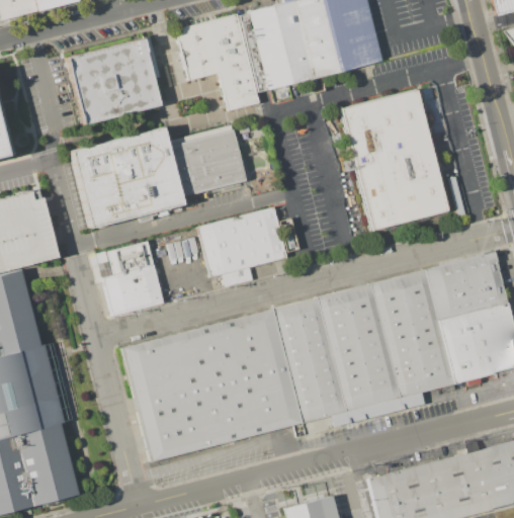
[(73,0),(0,18),(0,0),(73,0)]
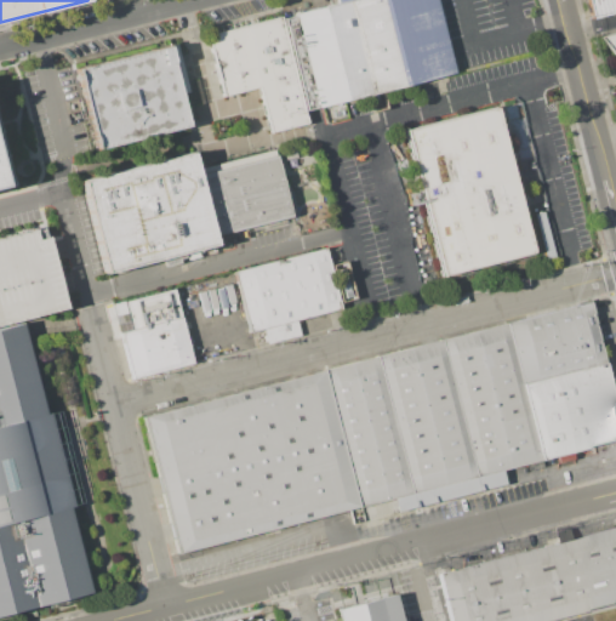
[(440,0),(460,72),(308,110),(285,17),(343,3),(342,0),(440,0)]
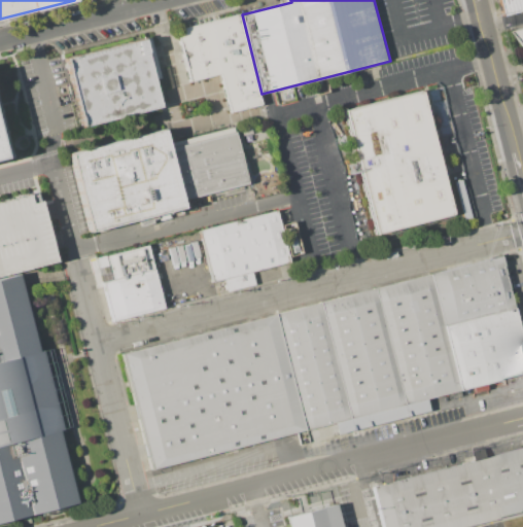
[(522,0),(503,0),(509,18),(522,13),(522,0)]
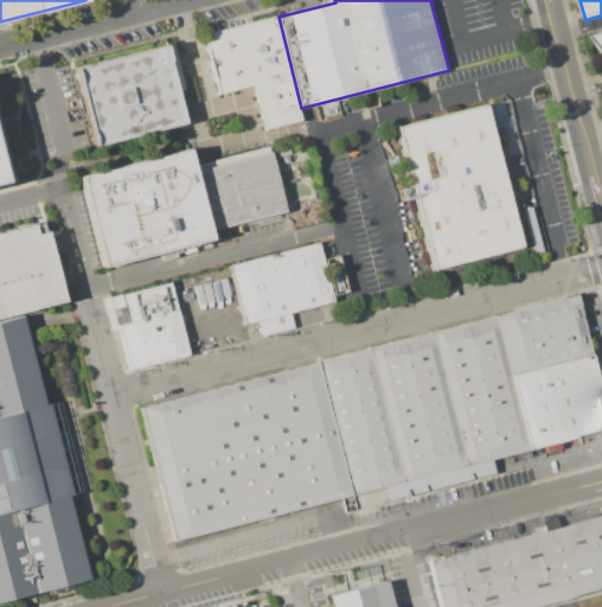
[(222,94),(207,34),(279,17),(301,108),(305,121),(269,129),(257,84),(222,94)]
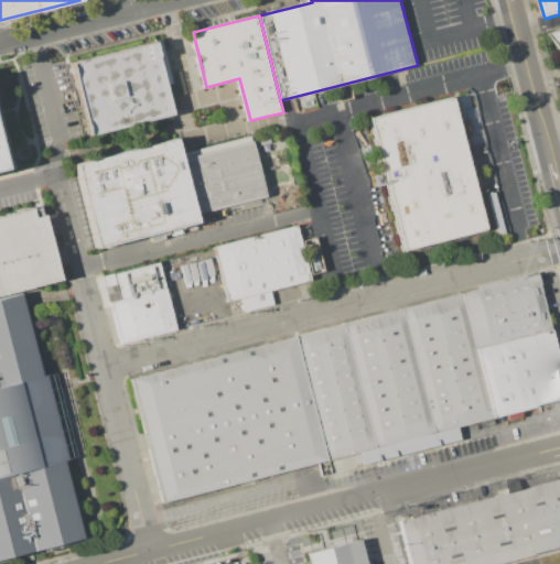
[(74,63),(164,40),(175,83),(169,85),(176,114),(93,136),(74,63)]
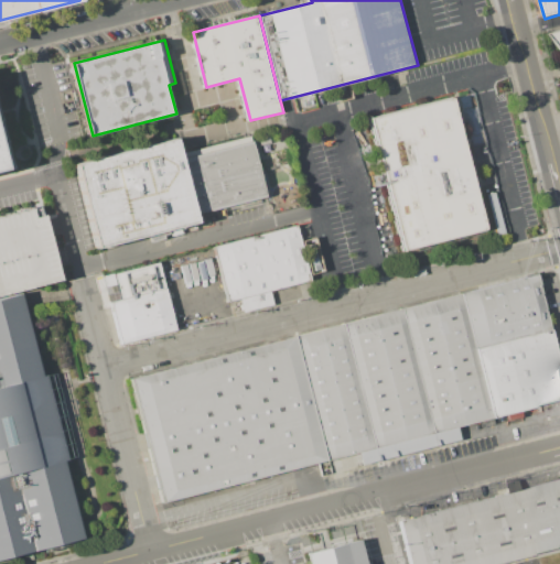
[(373,119),(453,98),(487,229),(407,250),(373,119)]
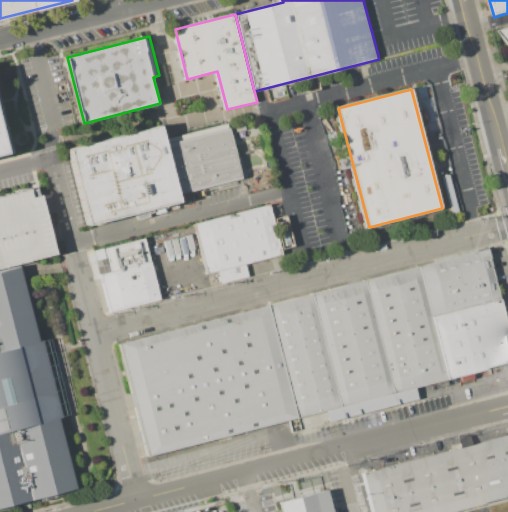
[(0,154),(12,151),(0,106),(0,154)]
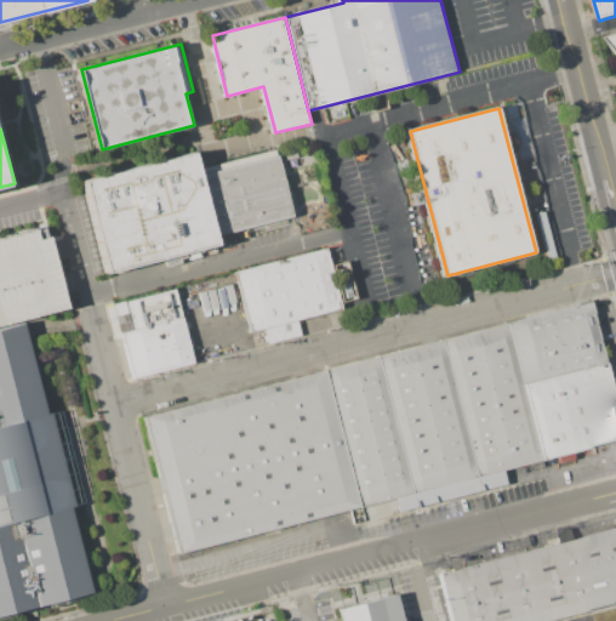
[(217,237),(200,171),(204,170),(279,151),(296,216),(217,237)]
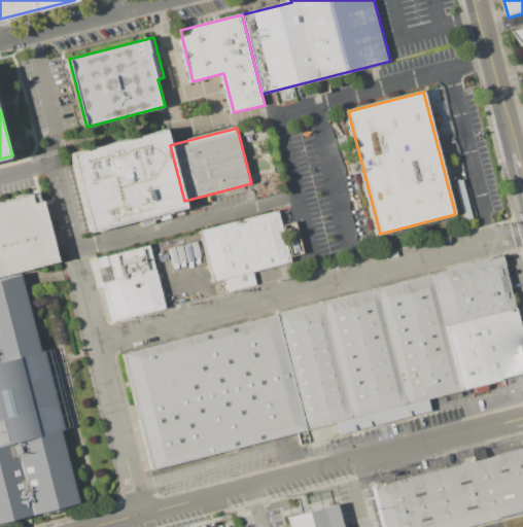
[(94,232),(73,154),(169,130),(173,144),(170,145),(184,201),(186,207),(161,213),(162,218),(157,220),(157,223),(146,225),(141,218),(94,232)]
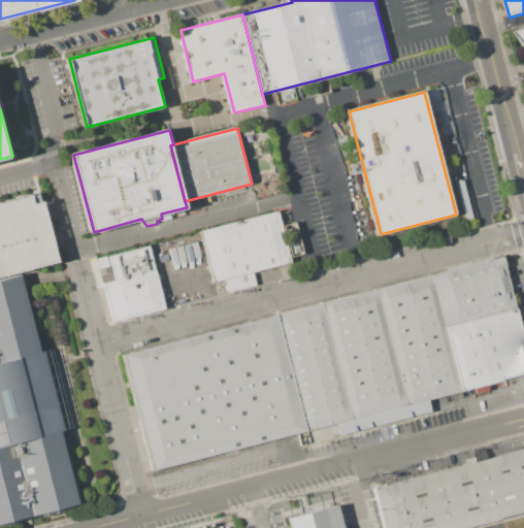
[(60,261),(0,276),(0,202),(41,192),(60,261)]
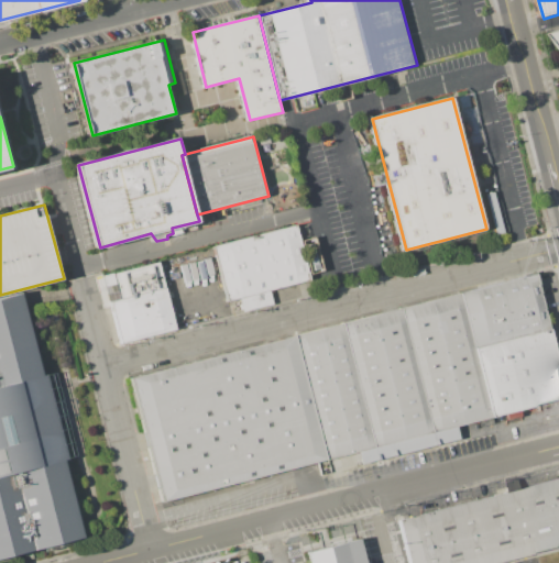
[(231,300),(216,246),(298,224),(313,279),(273,289),(276,302),(247,310),(243,297),(231,300)]
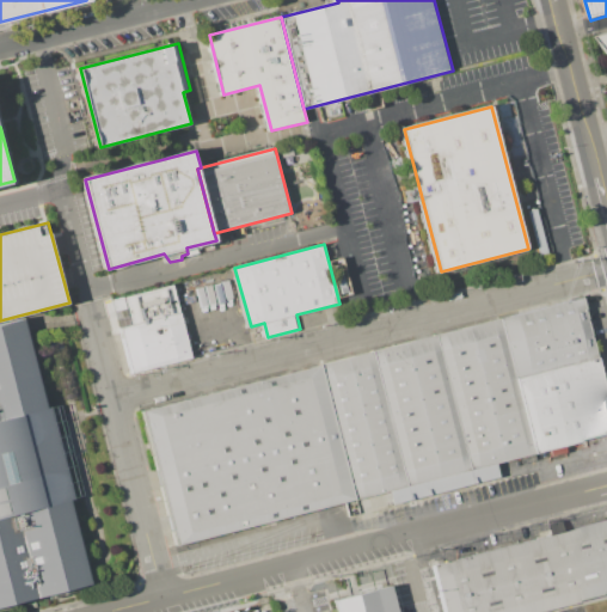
[(345,258),(355,295),(342,298),(332,262),(345,258)]
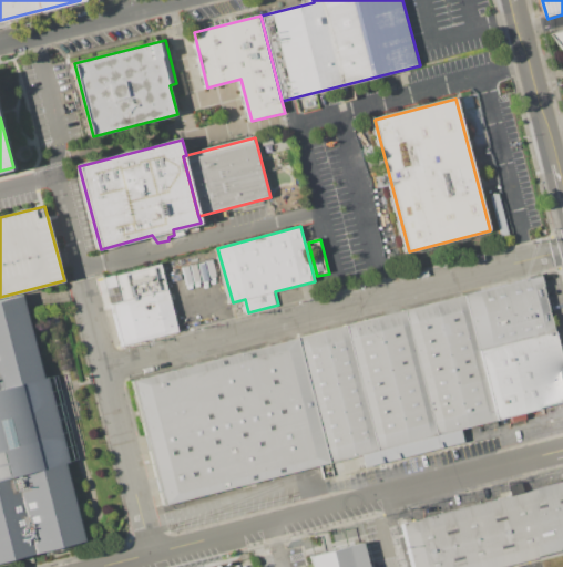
[(132,385),(165,508),(562,410),(562,349),(544,277),(132,385)]
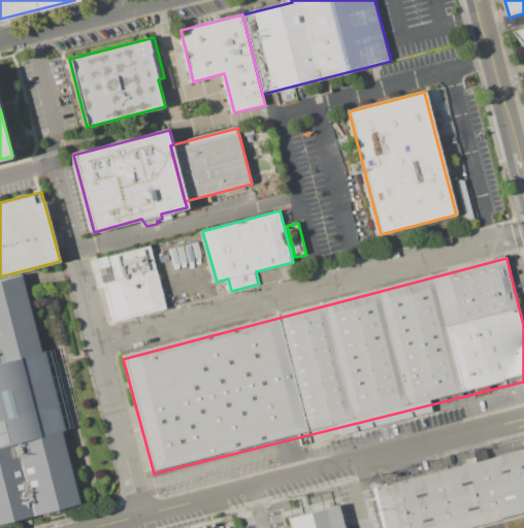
[(117,321),(106,284),(158,270),(168,307),(117,321)]
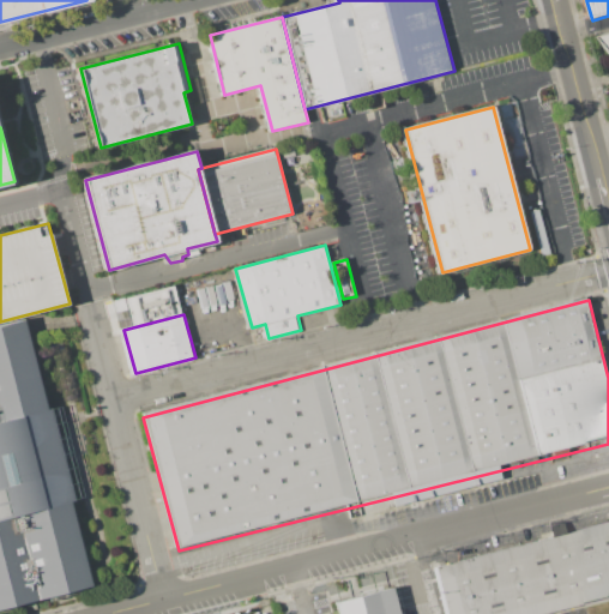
[(0,613),(5,613),(95,593),(30,323),(0,330),(0,613)]
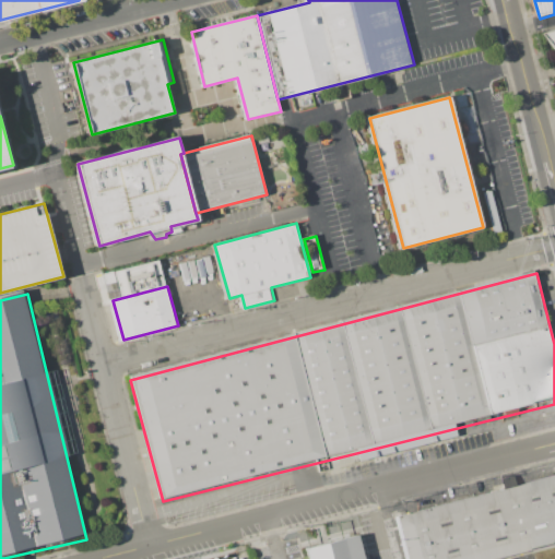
[(554,478),(400,519),(410,558),(508,558),(554,547),(554,478)]
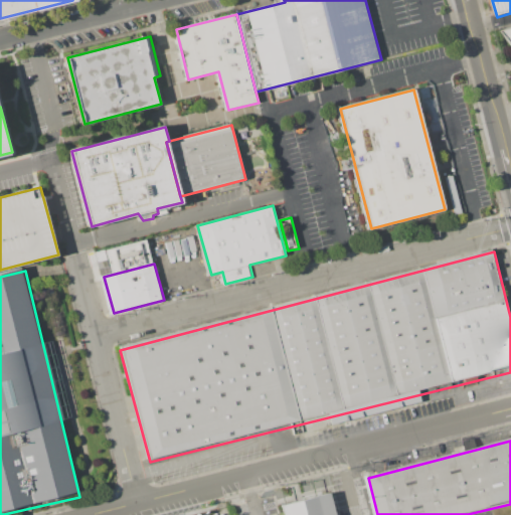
[(285,504),(287,514),(338,514),(332,493),(285,504)]
